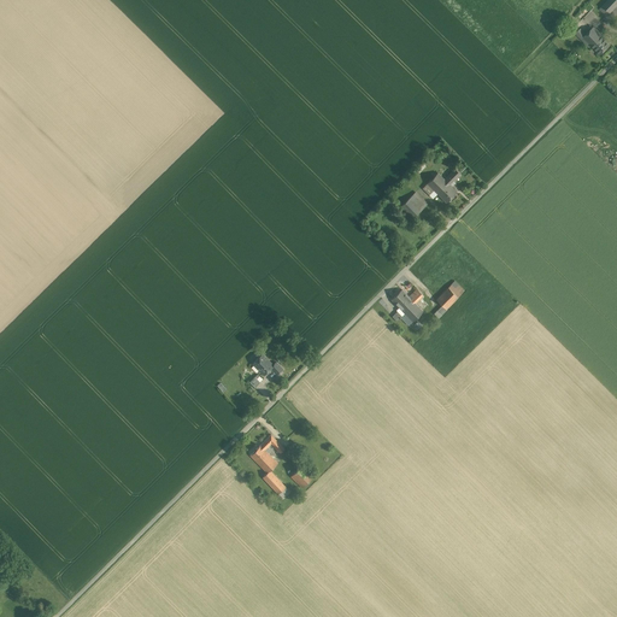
[(616,0),(607,0),(603,5),(611,12),(616,5),(616,0)]
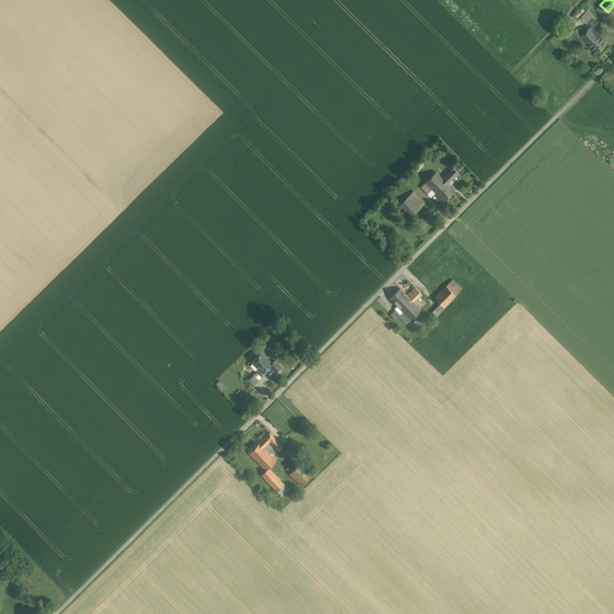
[(608,12),(600,5),(596,10),(603,17),(608,12)]
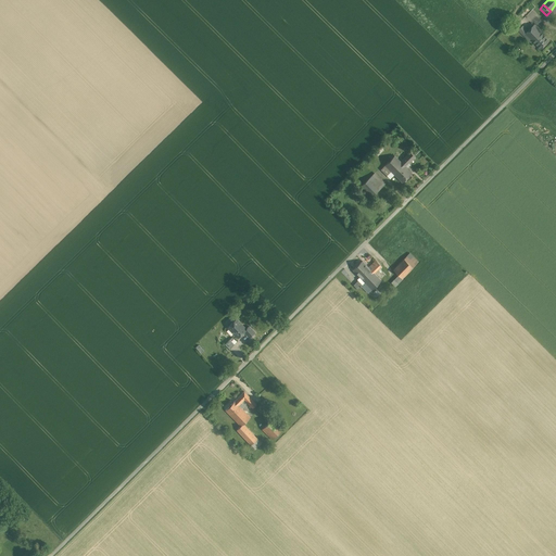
[(551,40),(535,24),(529,30),(526,34),(541,49),(551,40)]
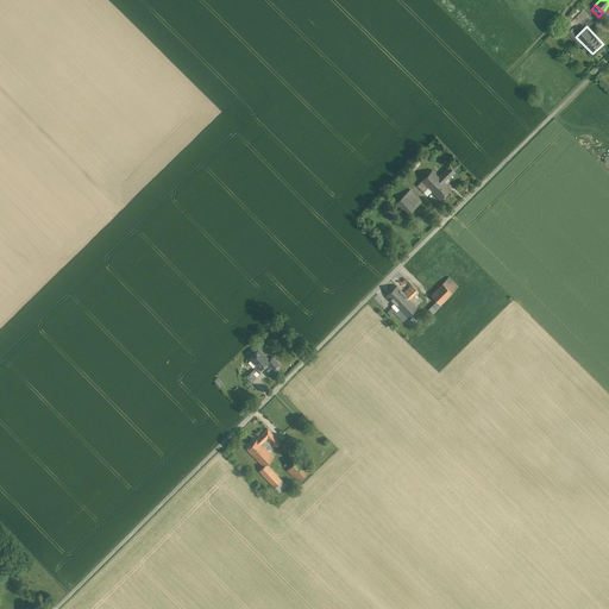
[(573,27),(569,32),(575,38),(576,37),(579,33),(573,27)]
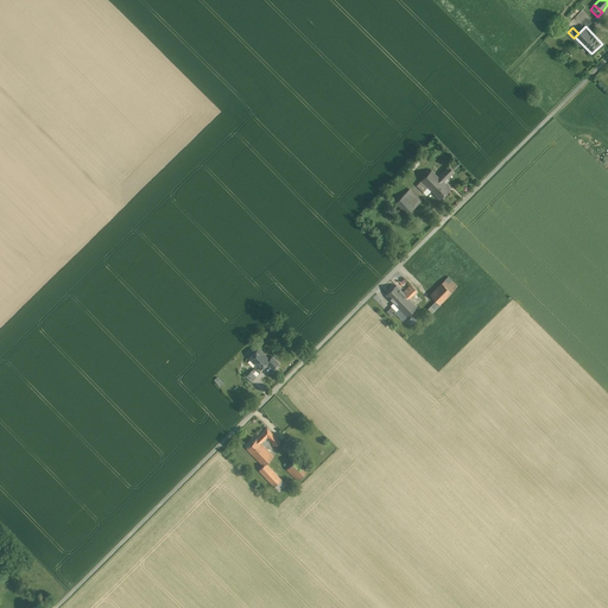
[(448,165),(438,176),(444,182),(454,171),(448,165)]
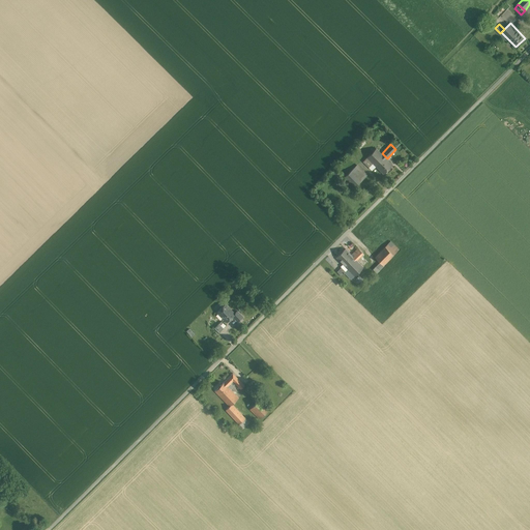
[(382,153),(376,148),(366,157),(376,167),(383,174),(393,165),(387,158),(382,153)]
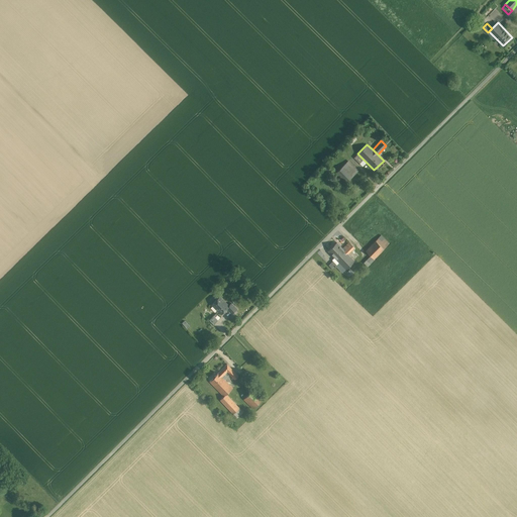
[(367,163),(357,153),(354,158),(363,167),(367,163)]
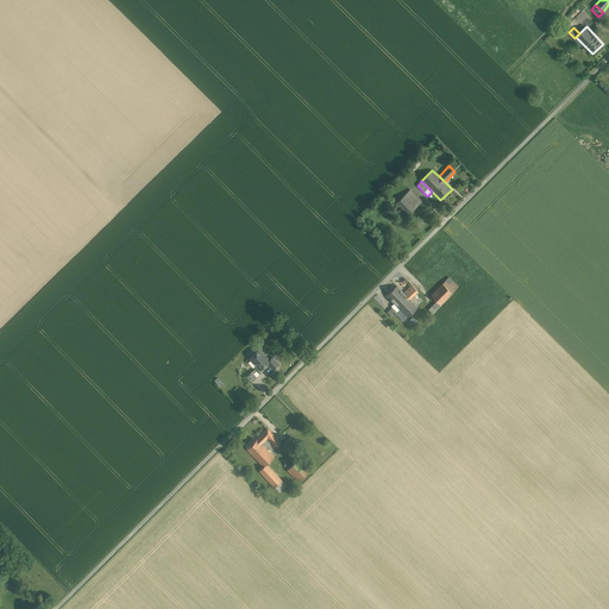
[(422,201),(410,188),(395,203),(407,215),(422,201)]
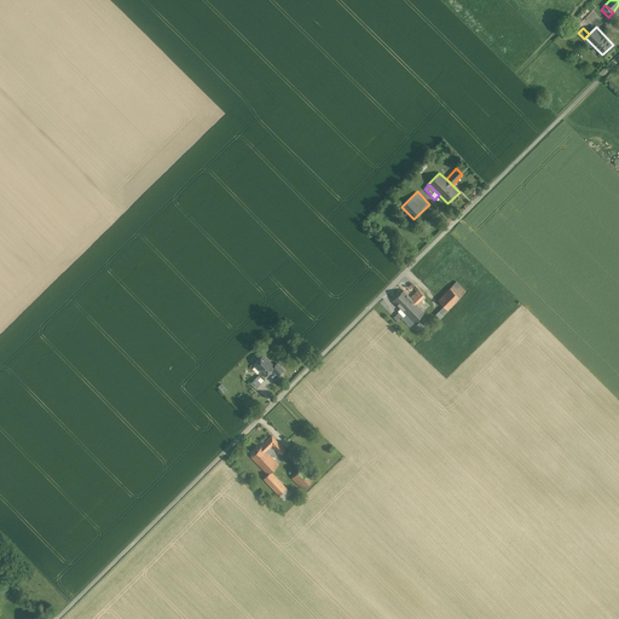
[(467,291),(456,281),(450,288),(460,298),(467,291)]
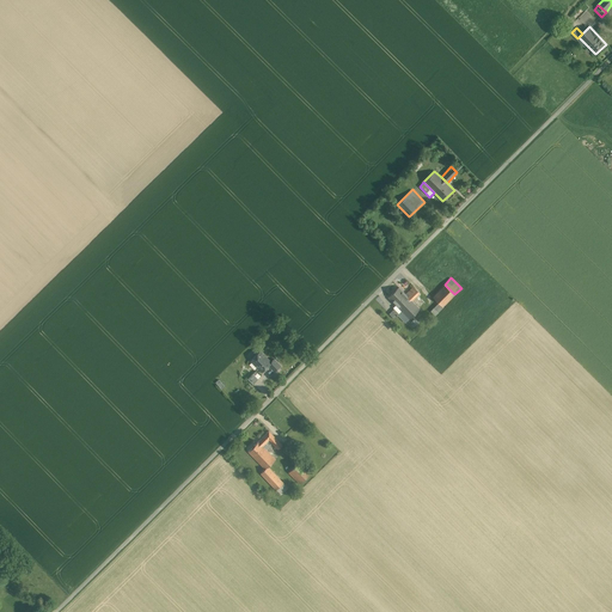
[(454,294),(445,285),(433,295),(439,303),(442,306),(454,294)]
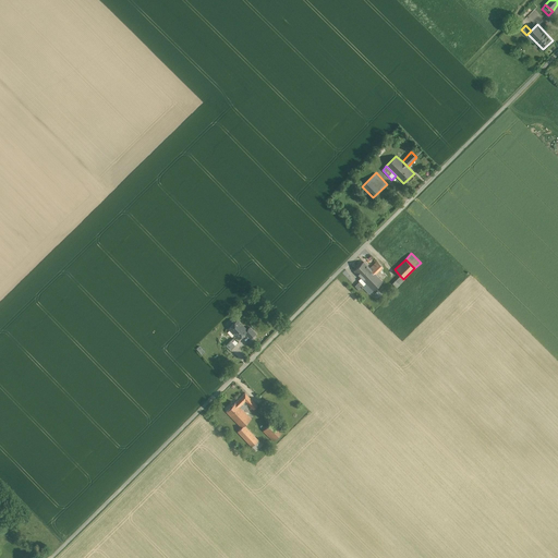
[(377,261),(372,266),(373,268),(372,269),(376,274),(376,275),(383,267),(377,261)]
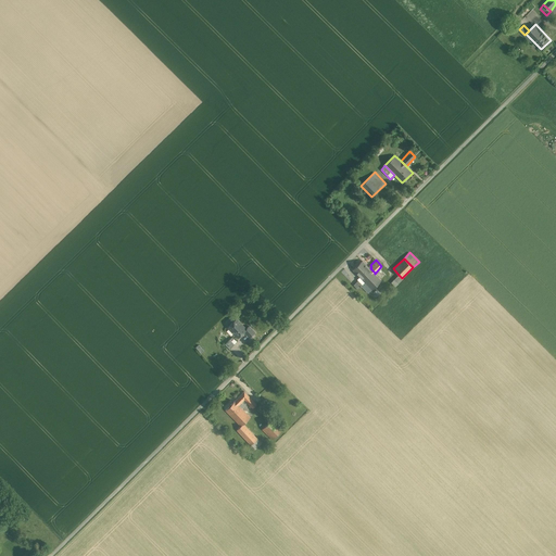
[(370,268),(363,261),(353,270),(365,282),(375,273),(370,268)]
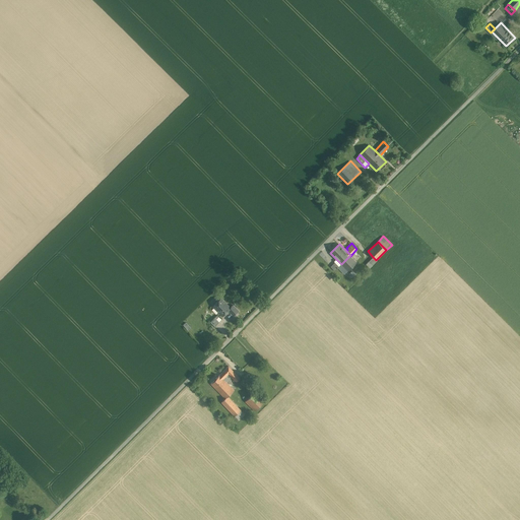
[(350,256),(350,255),(341,264),(347,270),(350,266),(356,262),(350,256)]
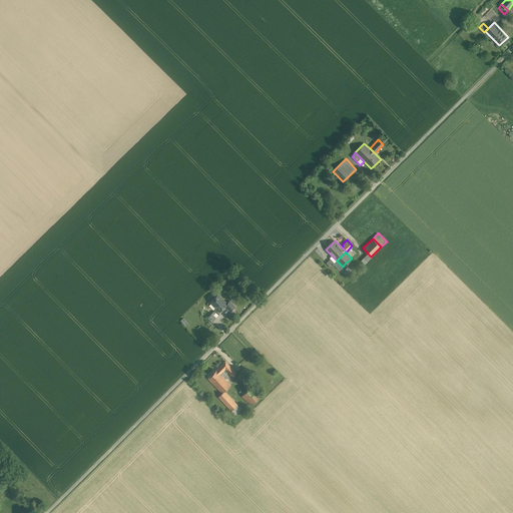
[(368,253),(361,261),(364,264),(371,257),(368,253)]
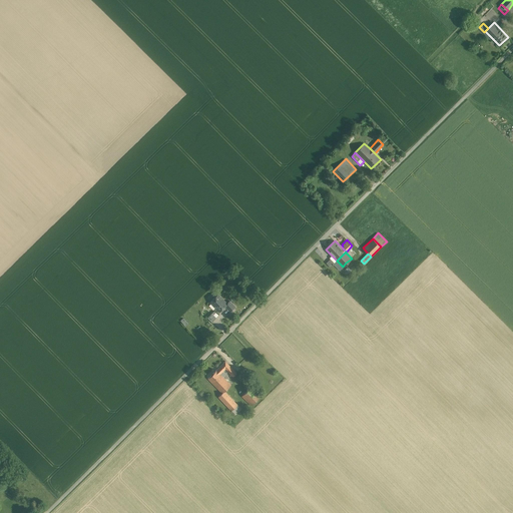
[(331,259),(326,263),(330,267),(333,264),(335,263),(331,259)]
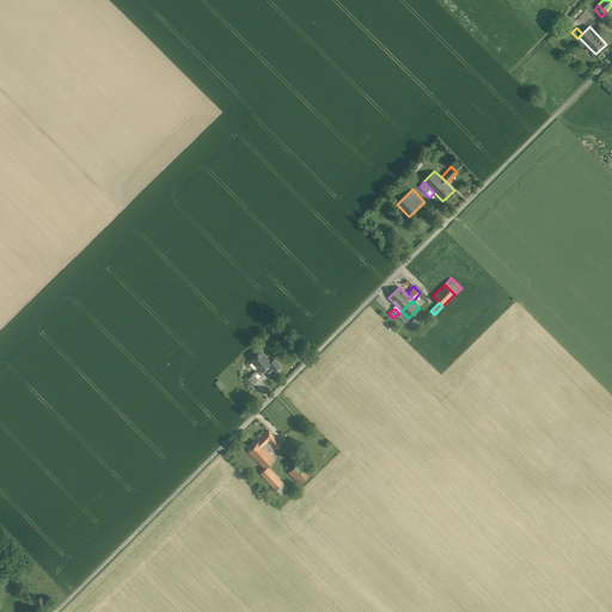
[(409,318),(402,311),(399,313),(397,314),(404,322),(407,320),(409,318)]
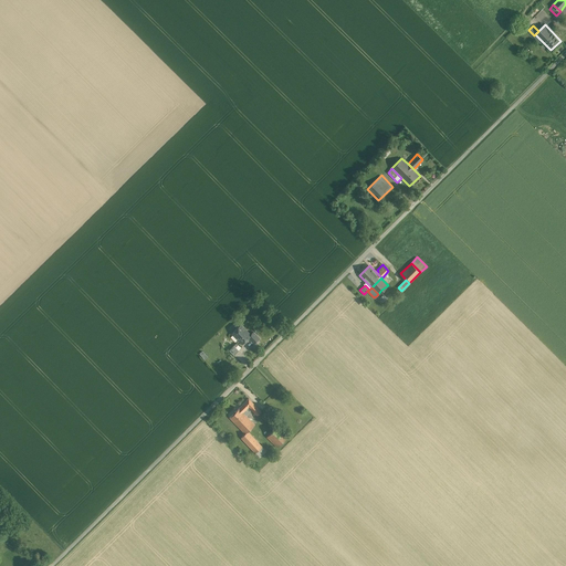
[(389,297),(381,290),(378,294),(376,296),(383,304),(389,297)]
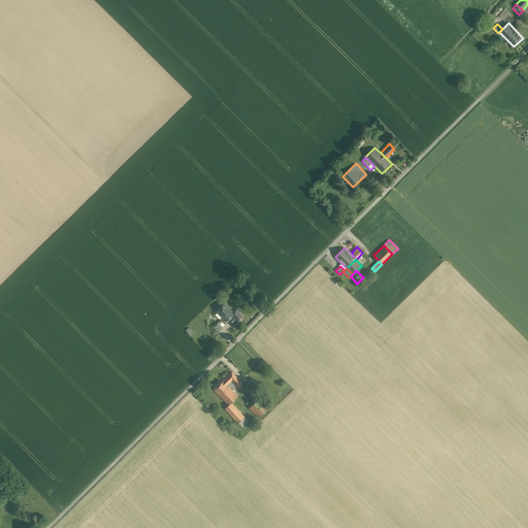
[(234,312),(225,303),(217,310),(226,321),(231,315),(234,312)]
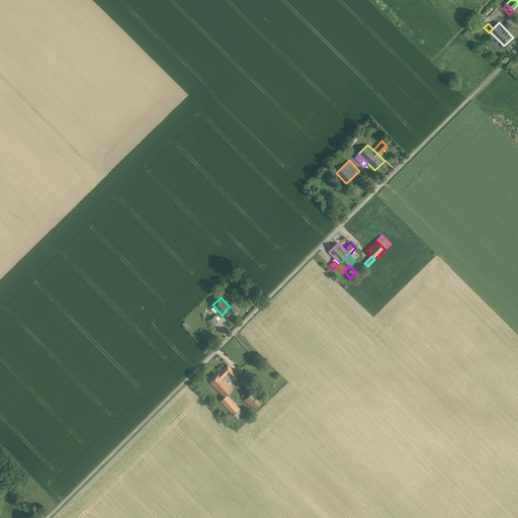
[(237,310),(232,305),(230,307),(227,309),(233,314),(237,310)]
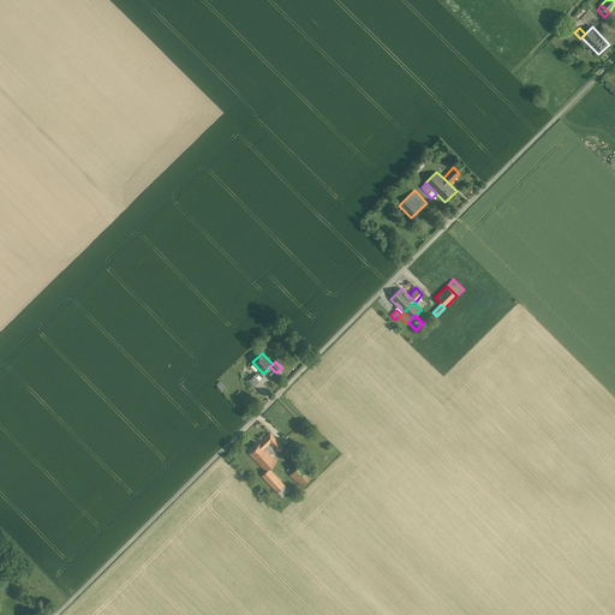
[(256,377),(255,376),(249,381),(255,386),(262,378),(258,375),(256,377)]
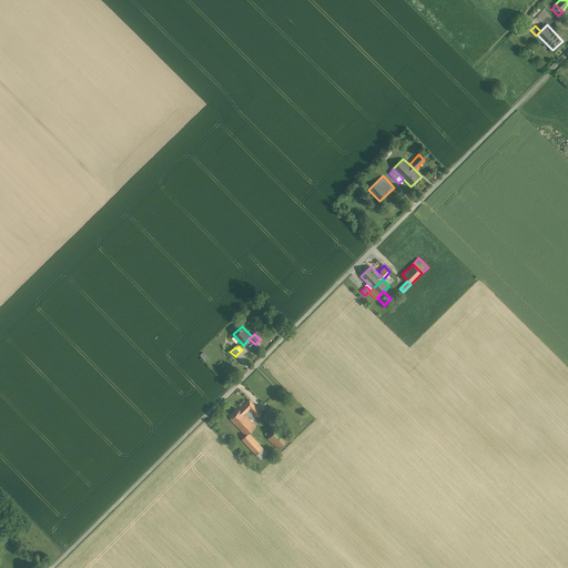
[(250,401),(231,419),(246,435),(249,433),(256,426),(246,416),(244,414),(253,404),(250,401)]
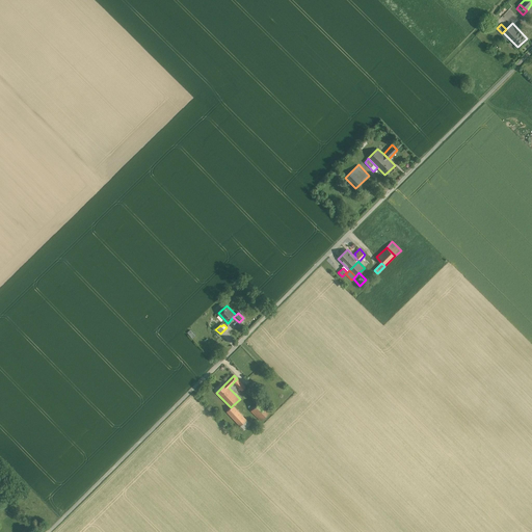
[(245,387),(237,378),(229,388),(231,390),(236,384),(241,391),(245,387)]
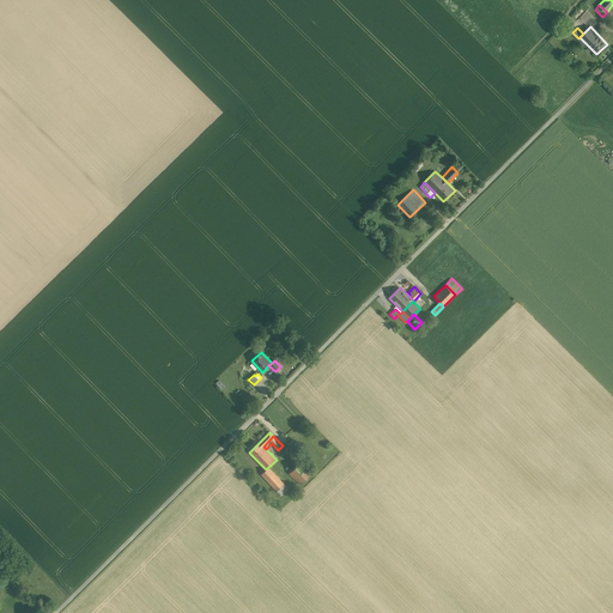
[(314,471),(303,460),(301,462),(311,473),(314,471)]
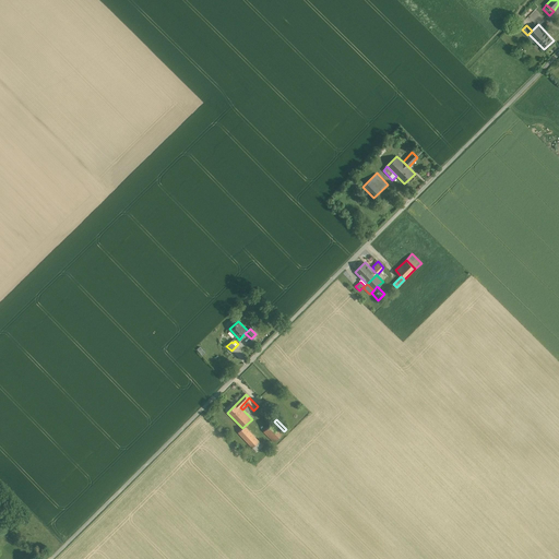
[(284,431),(274,421),(263,431),(270,438),(273,441),(274,442),(284,431)]
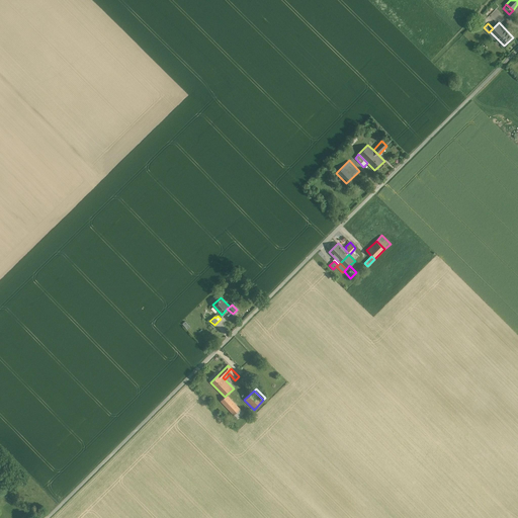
[(240,409),(227,395),(225,397),(221,401),(234,414),(240,409)]
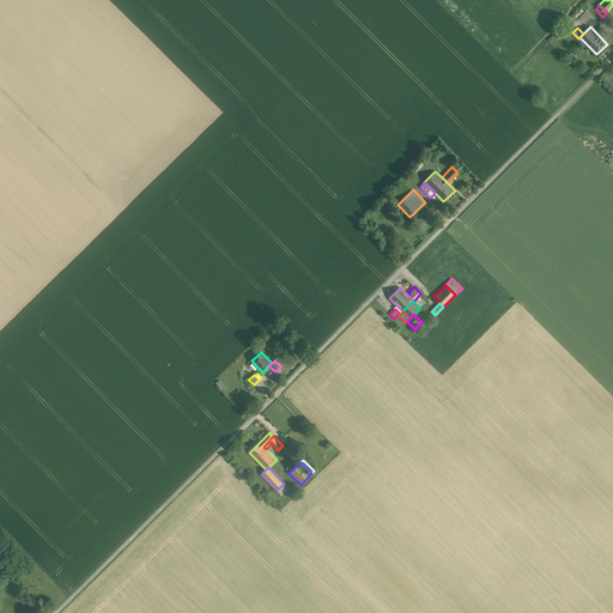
[(289,489),(284,484),(277,490),(281,496),(289,489)]
